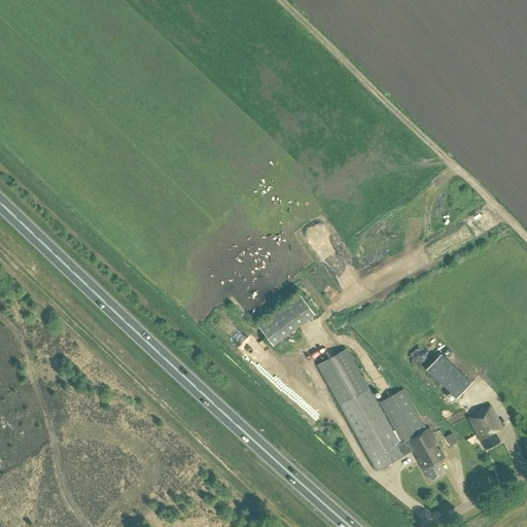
[(405,161),(397,168),(403,174),(415,163),(403,150),(398,154),(405,161)]
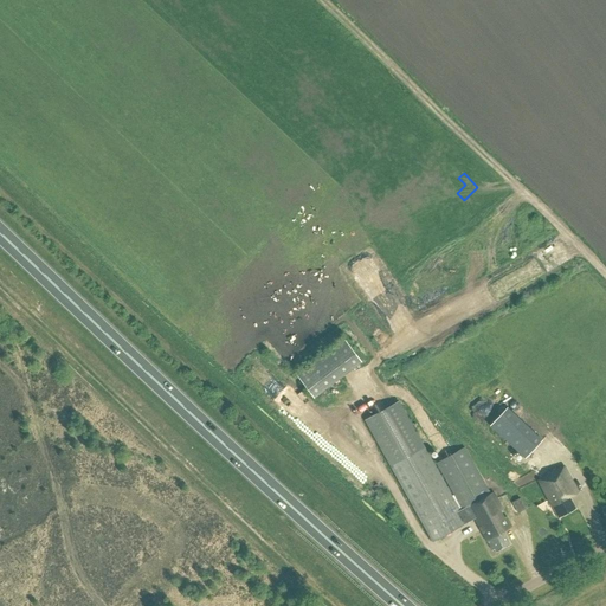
[(478,263),(496,256),(491,243),(472,250),(478,263)]
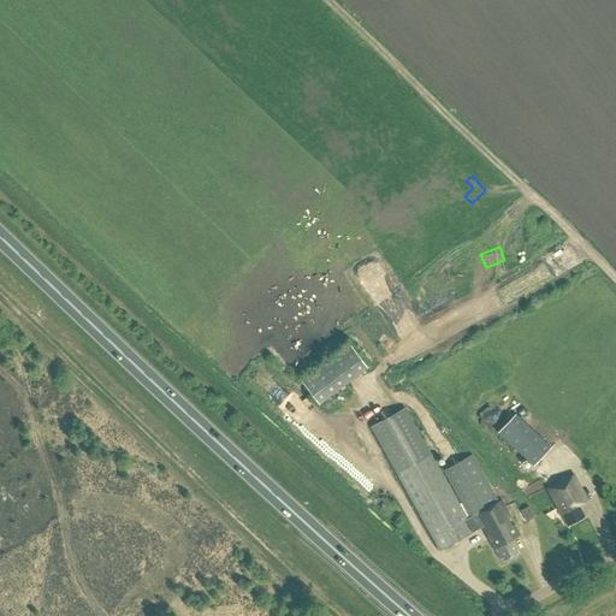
[(336,357),(285,390),(300,410),(349,378),(336,357)]
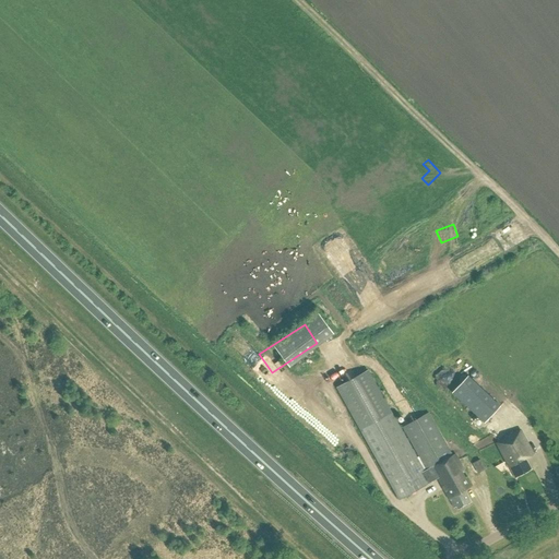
[(228,342),(216,352),(226,364),(238,354),(228,342)]
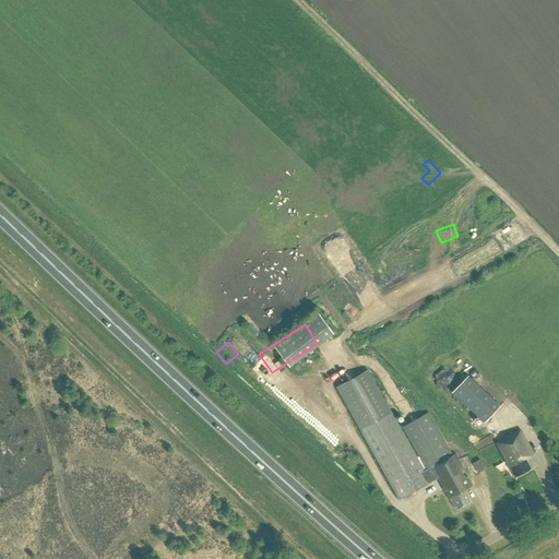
[(423,466),(401,428),(392,413),(392,412),(368,370),(337,388),(336,388),(360,429),(360,430),(399,499),(437,478),(437,479),(453,508),(454,508),(456,507),(458,509),(471,501),(464,490),(465,490),(472,486),(472,485),(454,454),(453,452),(431,412),(429,413),(403,427),(425,465),(423,466)]
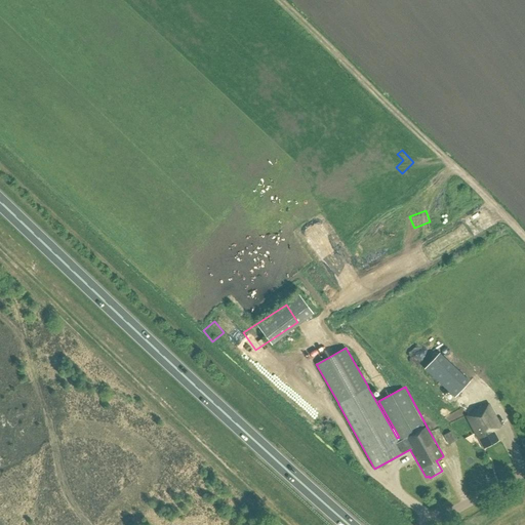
[(455,397),(471,380),(440,353),(425,369),(455,397)]
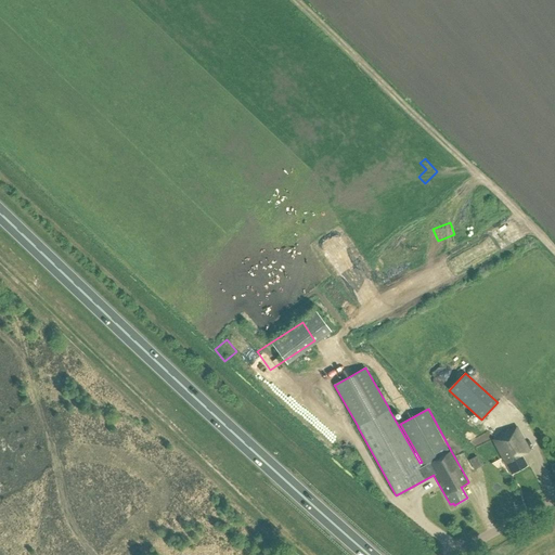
[(511,475),(527,466),(521,455),(529,452),(516,427),(492,440),(511,475)]
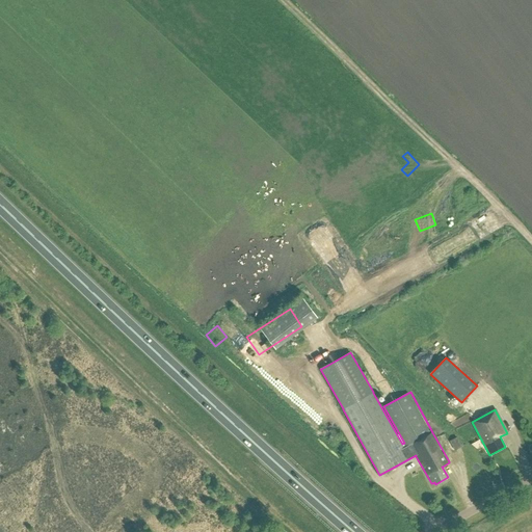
[(479,446),(473,428),(461,433),(472,462),(482,458),(478,447),(479,446)]
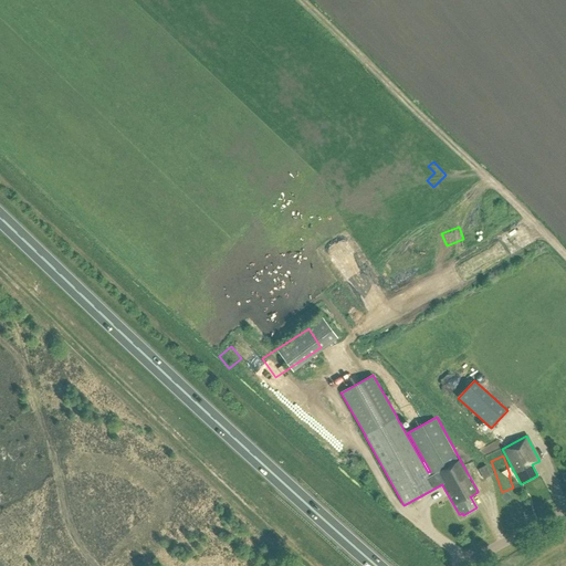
[(484,480),(492,475),(486,465),(479,470),(484,480)]
